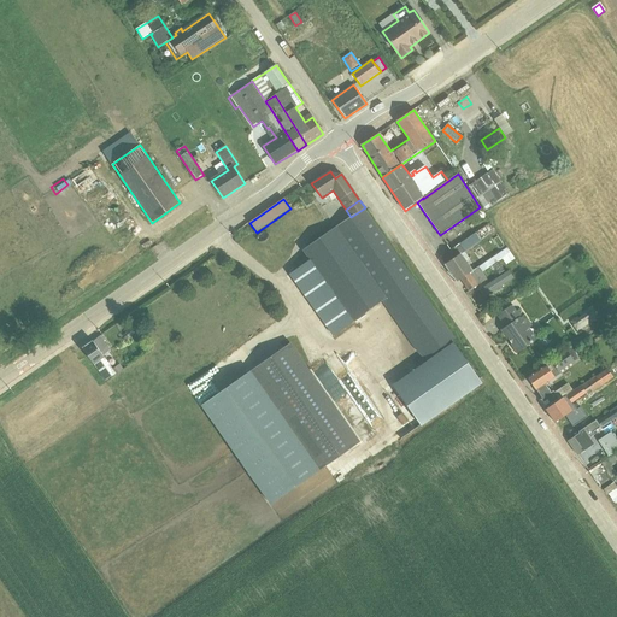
[(364,209),(351,217),(303,251),(310,259),(289,274),(333,336),(381,303),(422,362),(454,339),(364,209)]
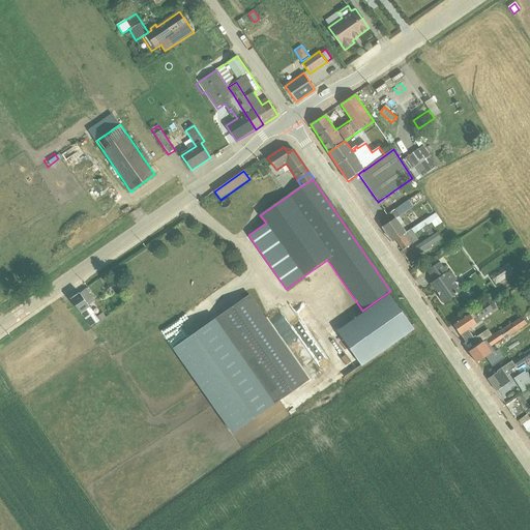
[(251,186),(257,188),(260,181),(253,179),(251,186)]
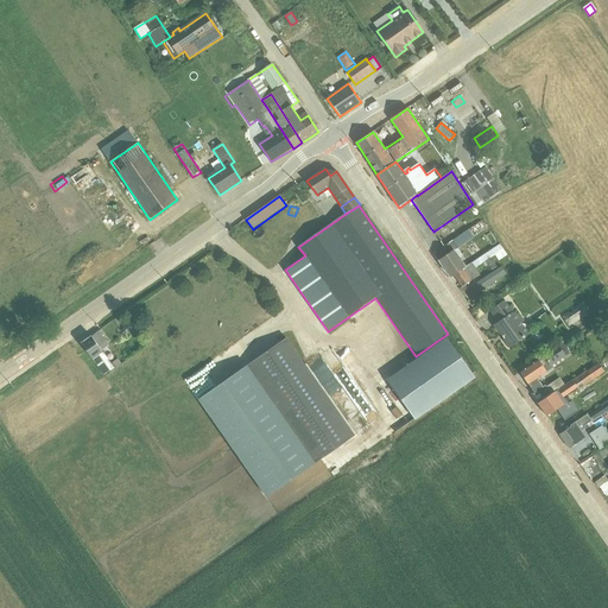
[(463,235),(468,241),(488,227),(483,221),(482,222),(481,221),(475,226),(475,227),(463,235)]
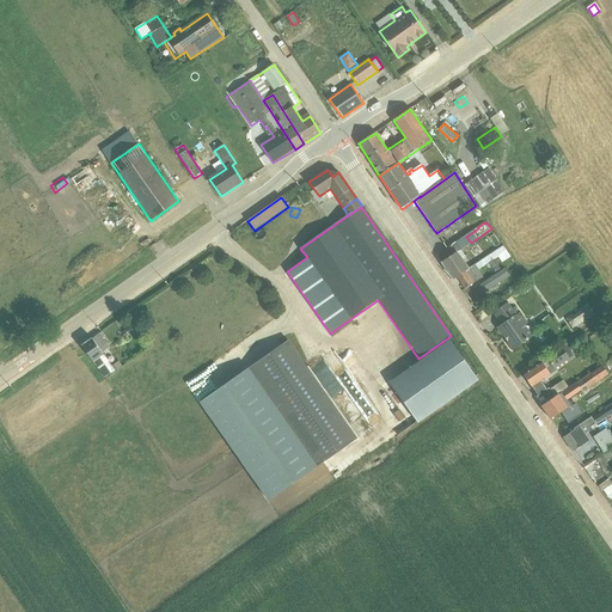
[(457,243),(461,249),(471,243),(466,237),(457,243)]
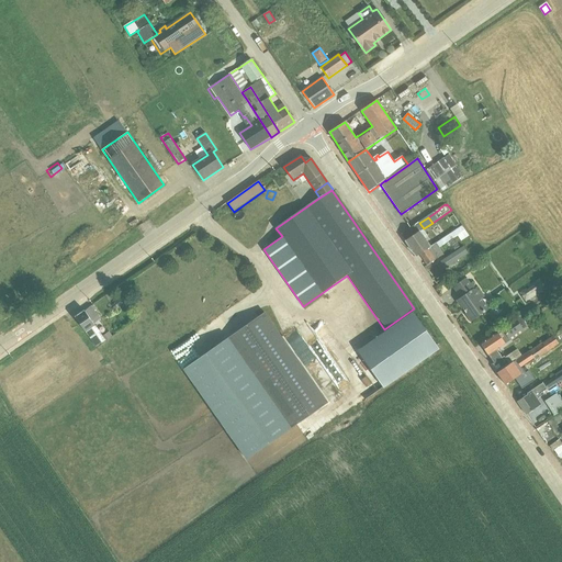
[(424,228),(419,223),(402,234),(416,256),(419,254),(434,245),(424,228)]
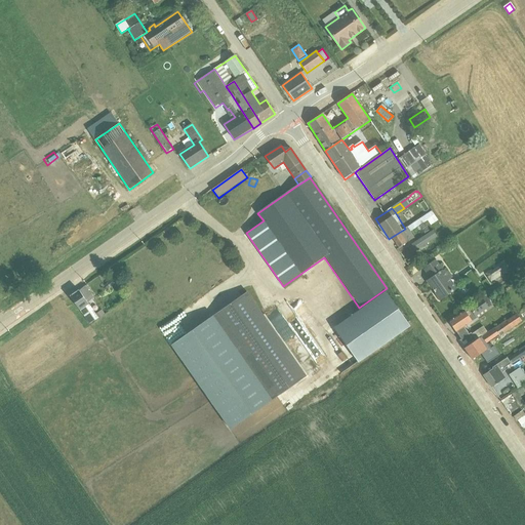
[(405,229),(392,237),(399,247),(414,238),(411,232),(419,227),(425,234),(429,231),(425,224),(428,220),(431,226),(438,220),(432,211),(405,229)]
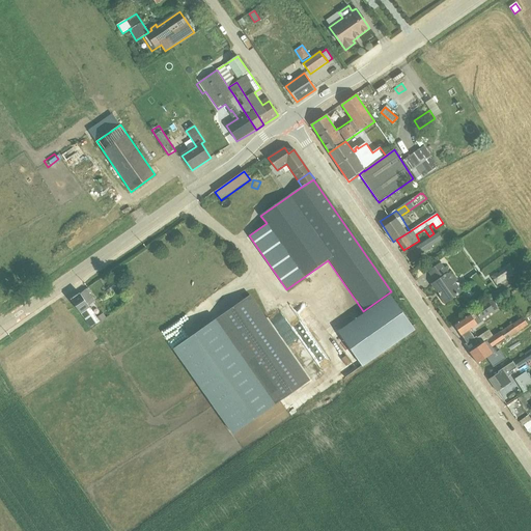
[(435,245),(443,239),(439,232),(419,245),(424,252),(435,245)]
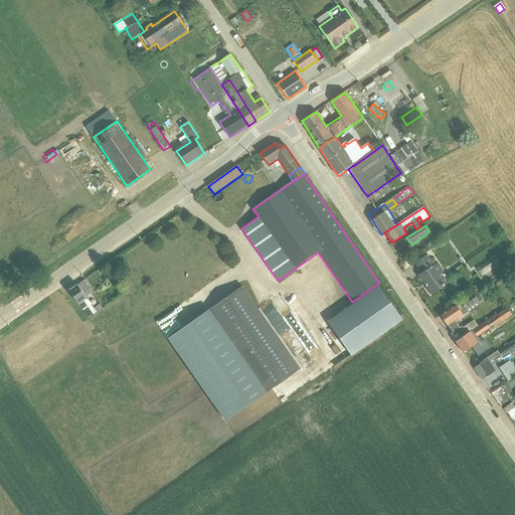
[(430,231),(421,237),(424,242),(433,236),(430,231)]
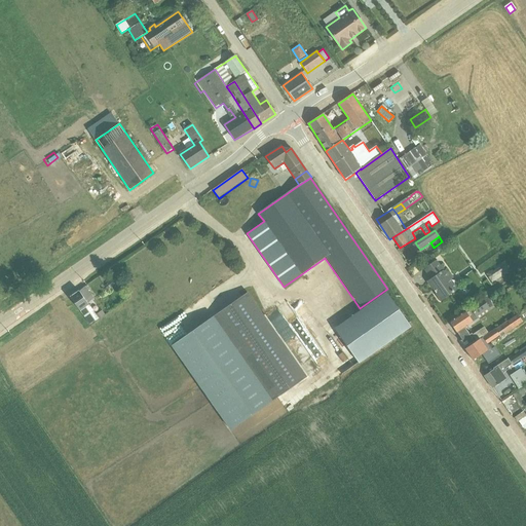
[(437,260),(424,268),(431,278),(427,282),(442,301),(458,289),(451,279),(454,277),(444,264),(441,266),(437,260)]
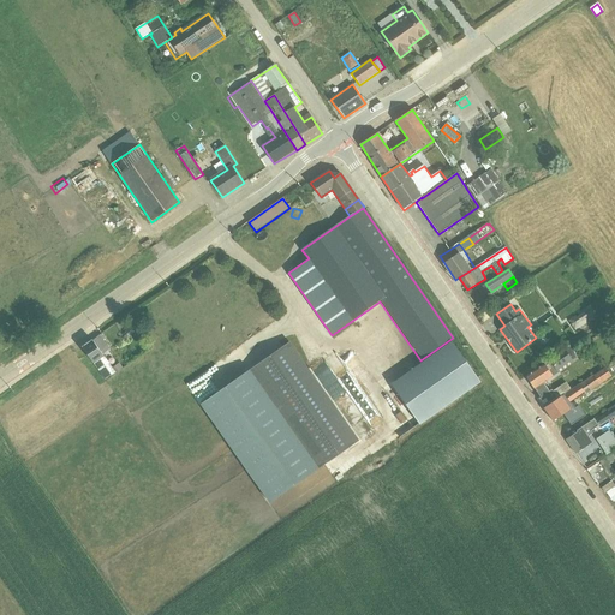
[(575,316),(568,321),(575,332),(597,317),(591,308),(577,317),(575,316)]
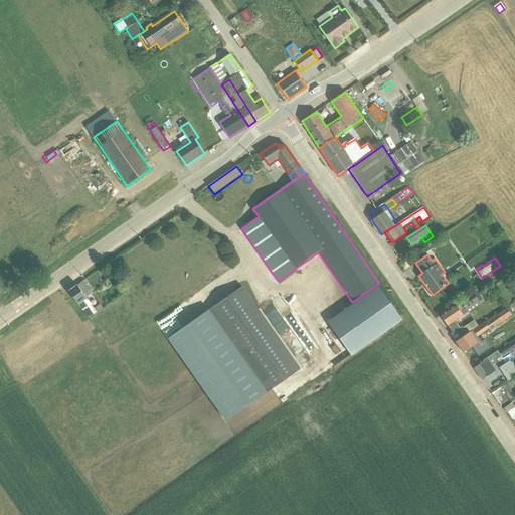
[(83,281),(69,291),(89,319),(103,309),(100,305),(95,308),(86,296),(92,292),(83,281)]
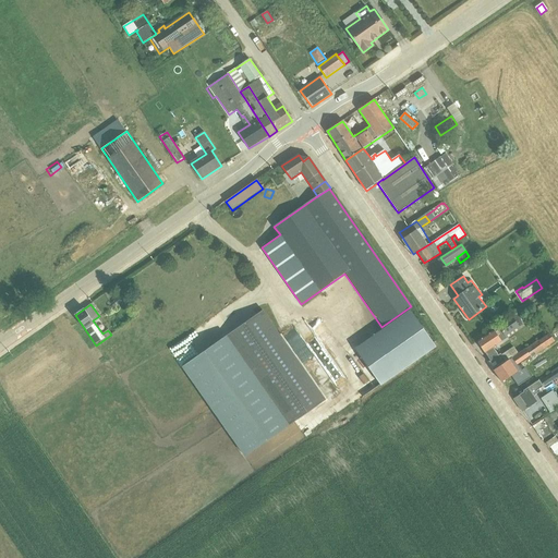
[(227,337),(290,425),(326,400),(263,311),(227,337)]
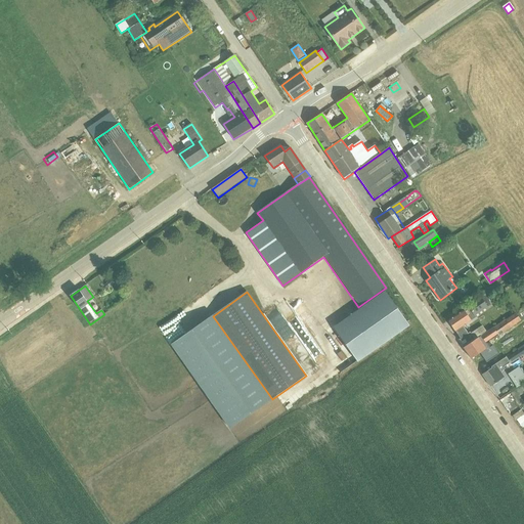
[(386,293),(335,329),(357,361),(408,325),(386,293)]
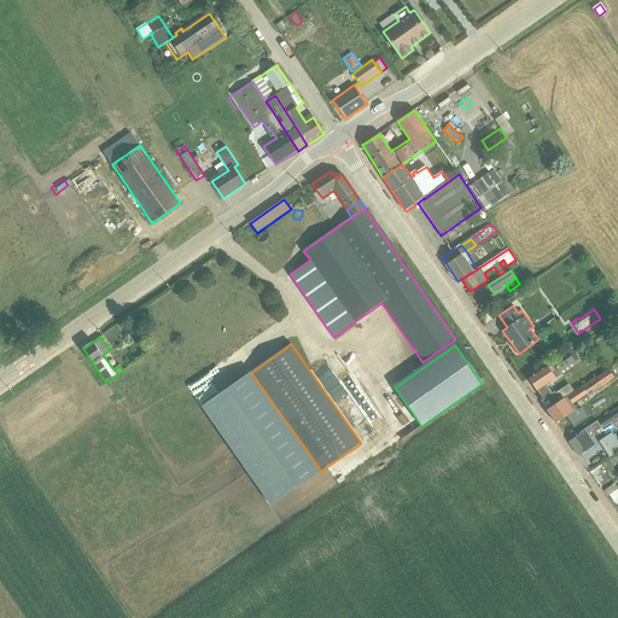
[(547,409),(573,391),(569,384),(555,394),(555,392),(553,394),(547,385),(577,365),(576,362),(581,359),(573,348),(529,378),(542,400),(541,401),(547,409)]
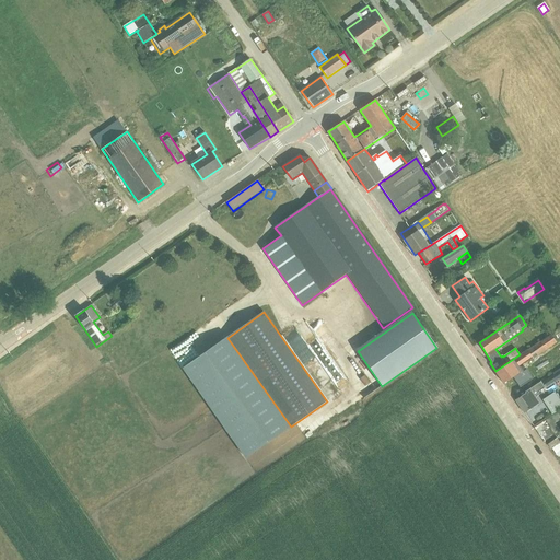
[(520,354),(496,371),(504,383),(522,371),(518,365),(529,359),(531,361),(557,342),(551,335),(540,342),(540,341),(520,354)]
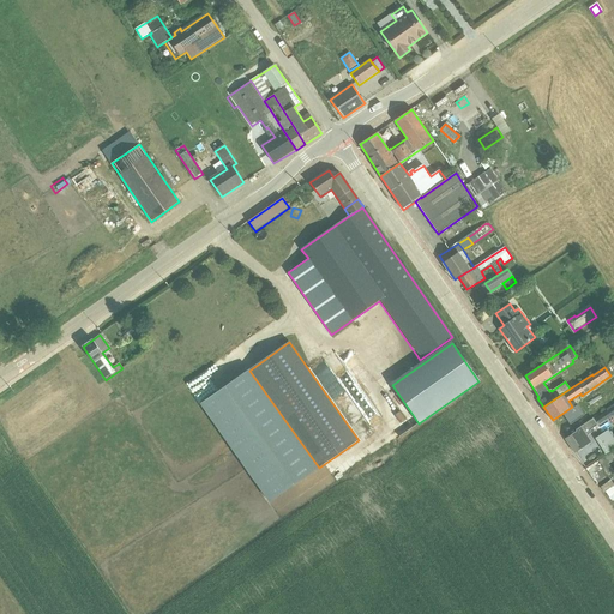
[(319,468),(250,371),(250,369),(200,403),(270,503),(319,469),(319,468)]
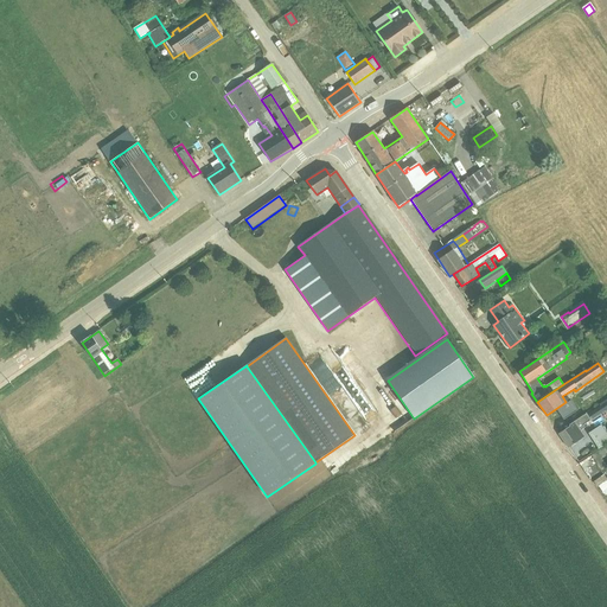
[(581,406),(589,401),(586,395),(577,400),(581,406)]
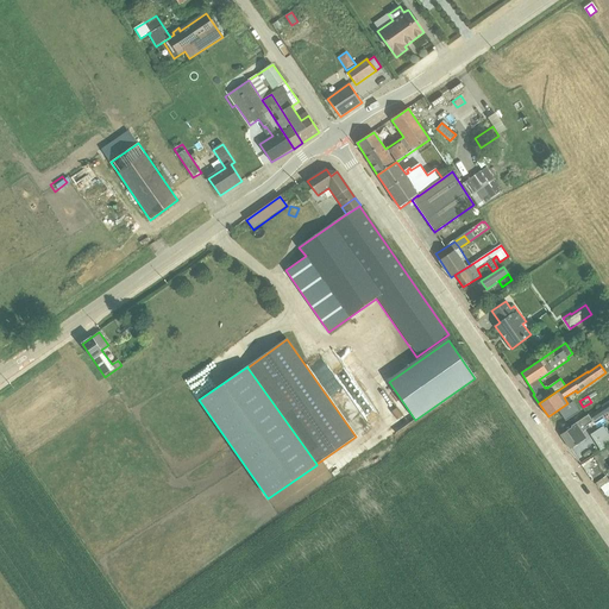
[(602,408),(591,415),(595,421),(608,410),(608,401),(601,406),(602,408)]
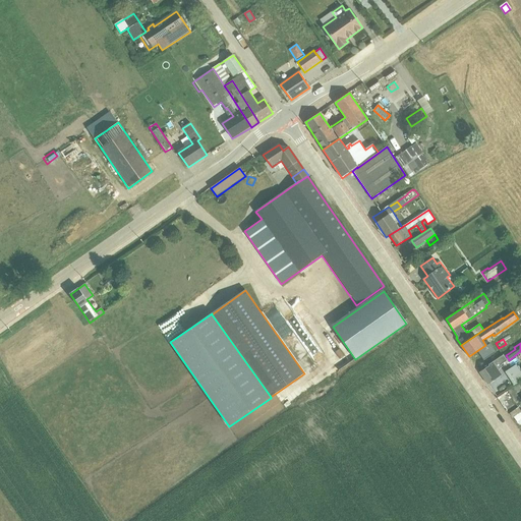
[(489,366),(479,372),(487,385),(502,375),(498,369),(502,367),(501,365),(507,361),(503,355),(488,365),(489,366)]
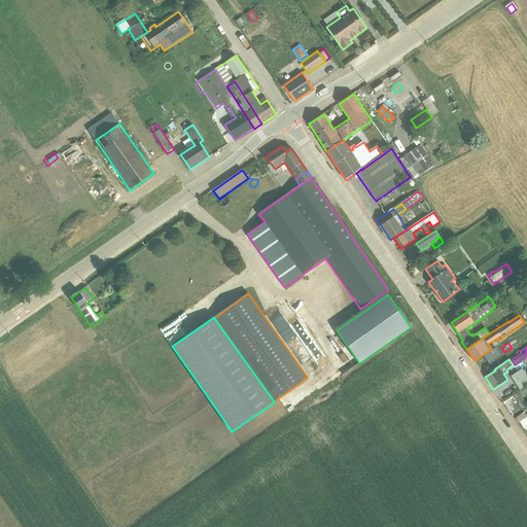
[(492,360),(480,369),(484,374),(496,366),(492,360)]
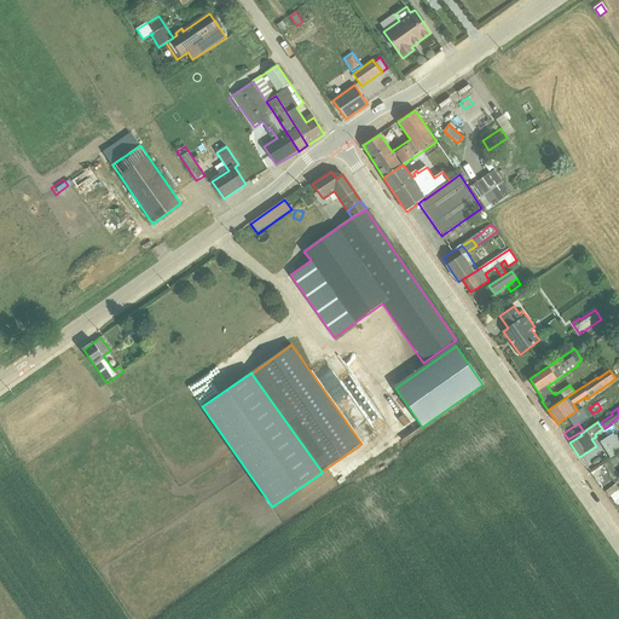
[(618,441),(613,434),(600,443),(611,458),(618,452),(618,441)]
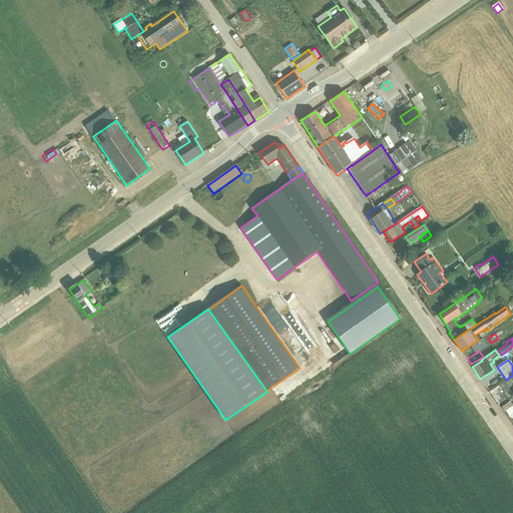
[(512,377),(501,385),(507,395),(509,394),(510,396),(512,395),(508,388),(511,387),(512,390),(512,377)]
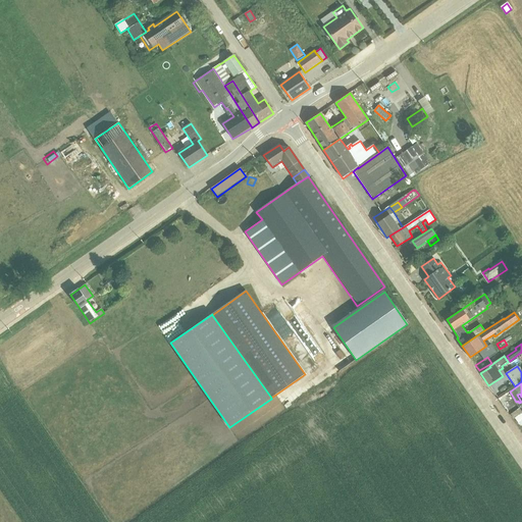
[(507,394),(499,399),(507,411),(514,407),(507,396),(508,395),(507,394)]
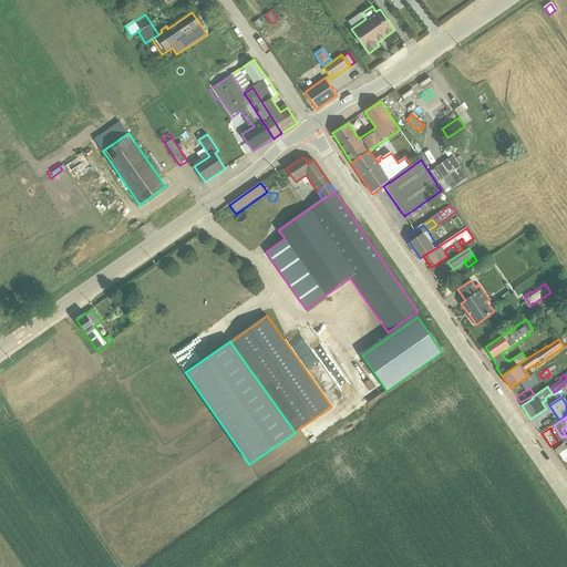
[(559,454),(566,447),(566,441),(555,451),(558,455),(559,454)]
